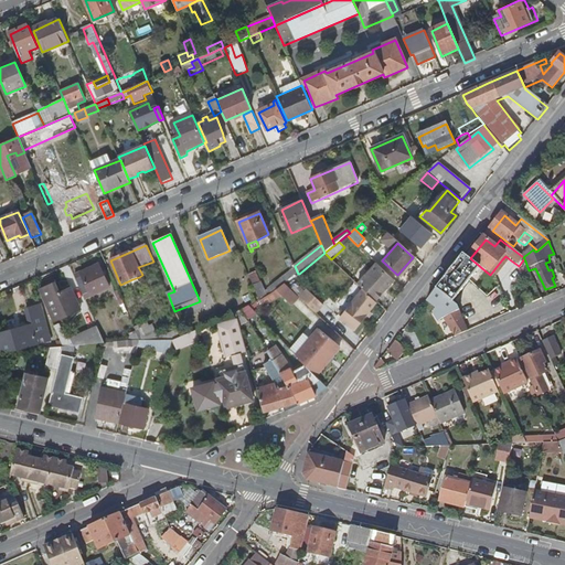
[(502,259),(490,275),(496,278),(497,279),(511,260),(505,256),(502,259)]
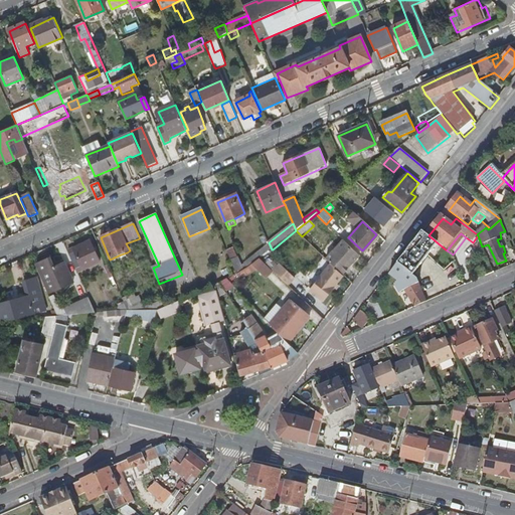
[(438,245),(422,234),(407,252),(397,265),(399,266),(413,277),(438,245)]
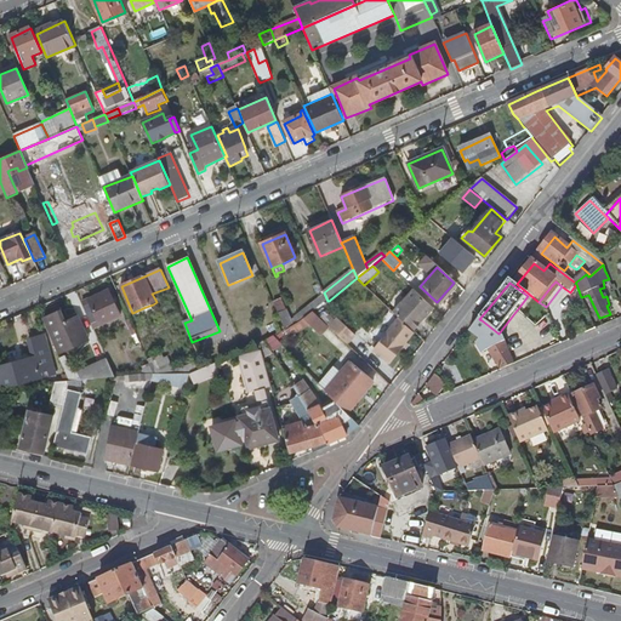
[(152,294),(155,300),(171,294),(169,288),(152,294)]
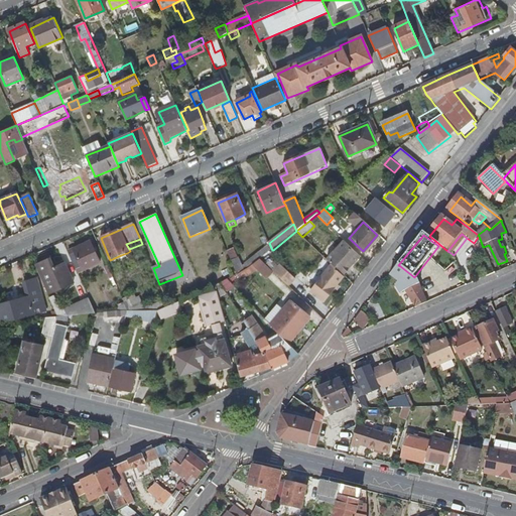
[(361,258),(344,242),(327,260),(343,276),(361,258)]
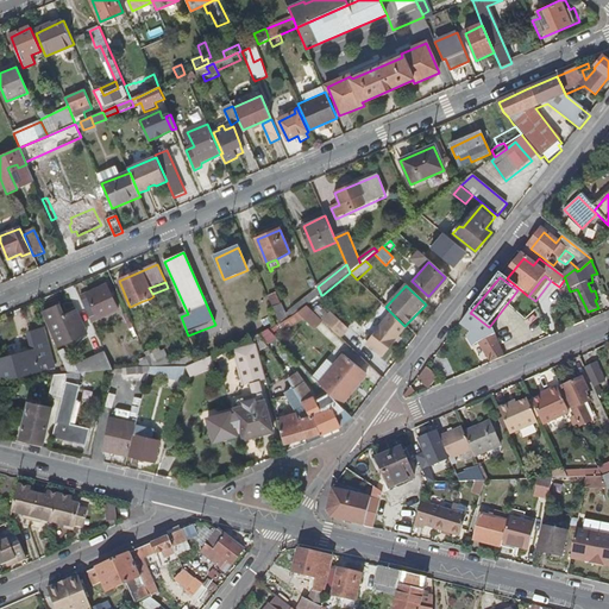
[(81,297),(89,318),(115,306),(106,287),(81,297)]
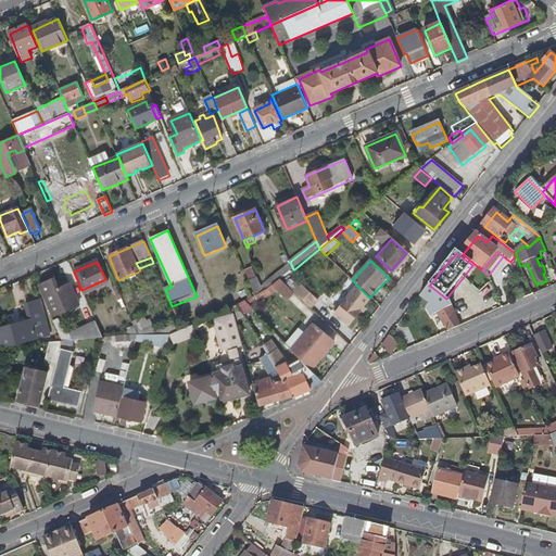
[(250,283),(255,298),(267,291),(270,288),(281,279),(292,270),(289,265),(264,285),(264,286),(261,288),(257,280),(250,283)]
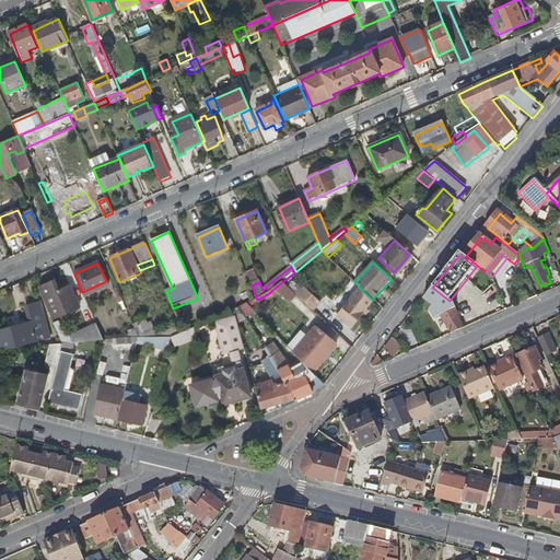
[(254,271),(246,275),(252,286),(259,282),(254,271)]
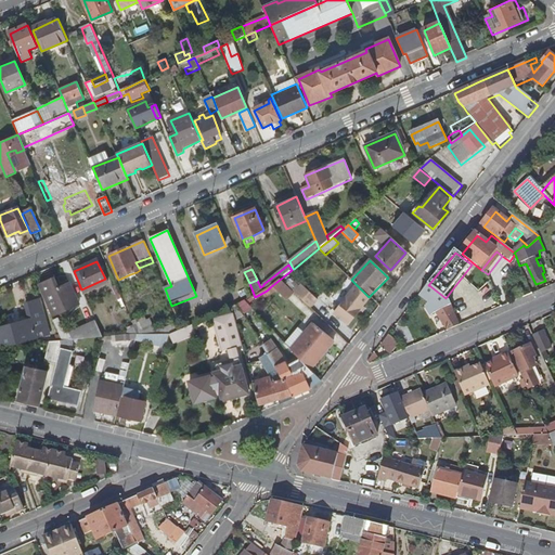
[(305,280),(294,269),(293,269),(292,270),(281,279),(292,291),(305,280)]
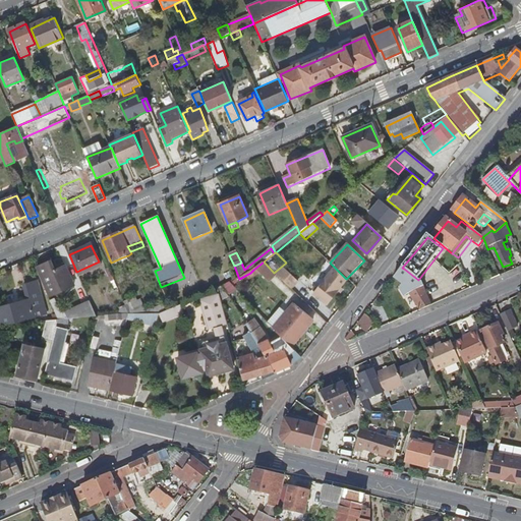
[(57,285),(70,279),(65,267),(56,272),(50,258),(43,262),(45,265),(37,269),(50,297),(61,292),(57,285)]
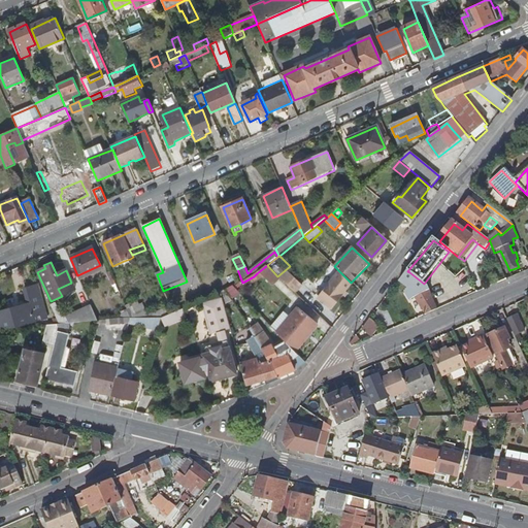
[(304,303),(324,323),(330,317),(327,314),(340,295),(351,283),(334,266),(332,264),(317,284),(324,291),(317,299),(311,295),(304,303)]
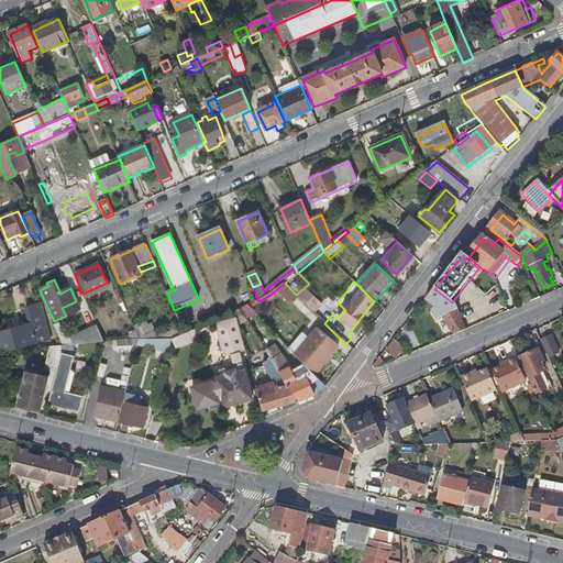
[(285,283),(274,291),(287,304),(296,295),(285,283)]
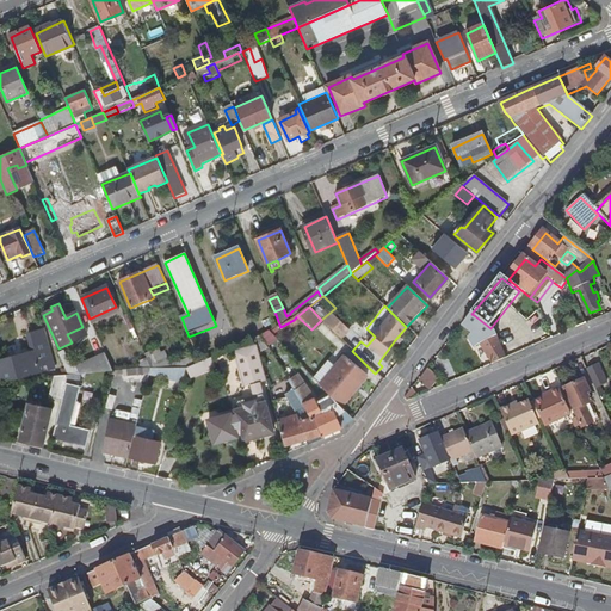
[(323,322),(343,339),(351,331),(332,313),(323,322)]
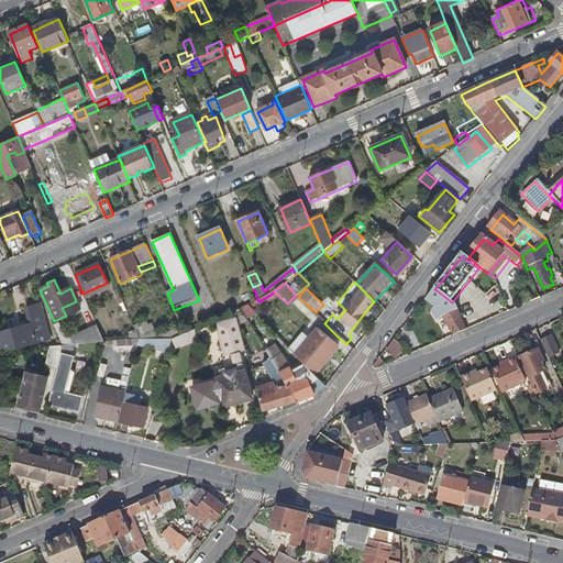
[(128,312),(123,304),(118,290),(113,293),(118,305),(120,305),(124,313),(128,312)]
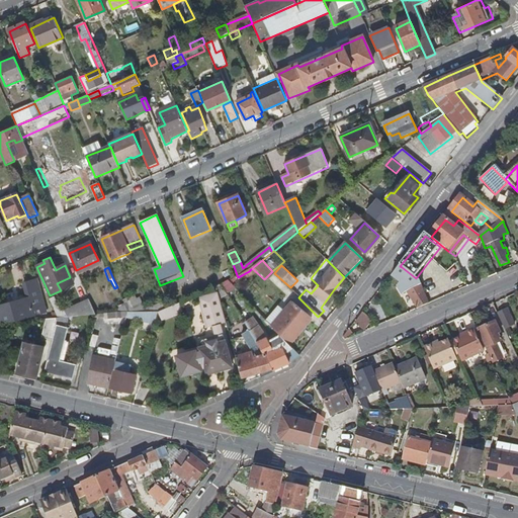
[(420,281),(416,278),(402,267),(394,277),(409,289),(407,291),(418,310),(430,305),(420,281)]
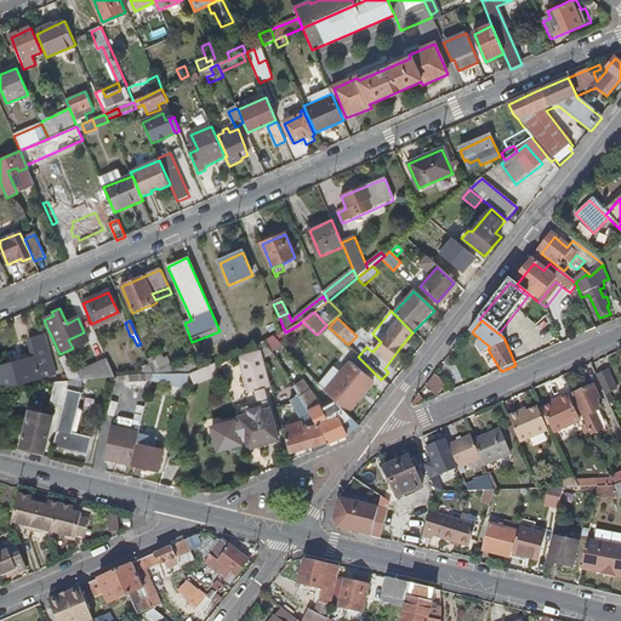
[(89,341),(84,332),(68,340),(73,348),(89,341)]
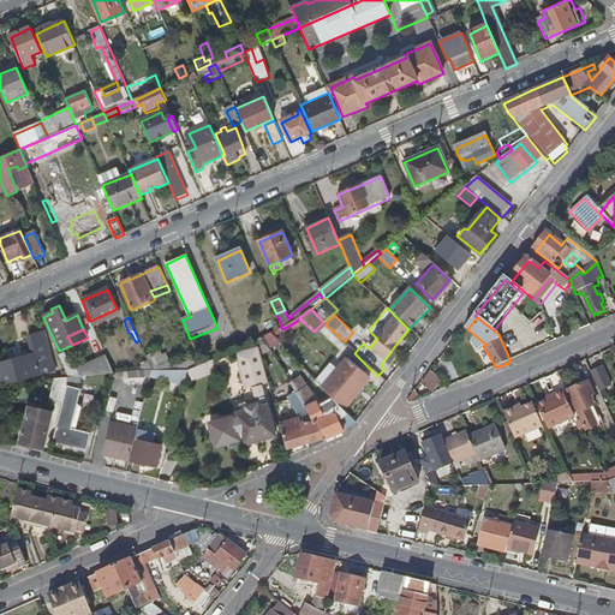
[(0,384),(13,383),(39,376),(37,369),(46,366),(53,365),(45,334),(28,339),(33,358),(0,365),(0,384)]
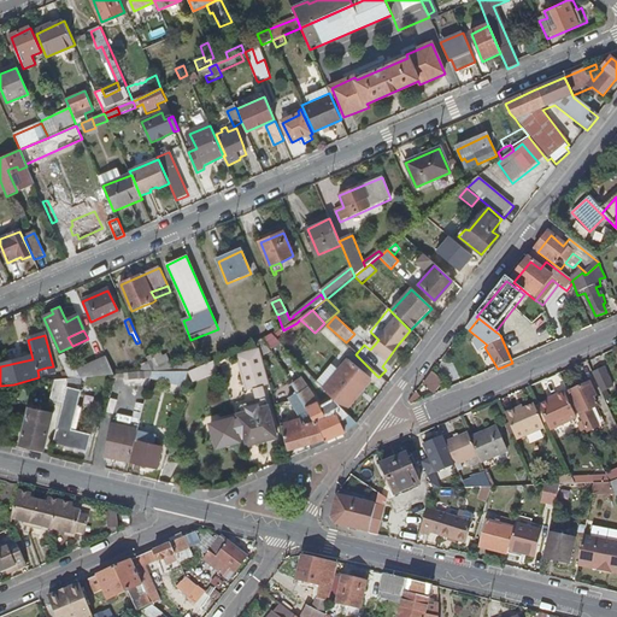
[(271,336),(265,340),(269,347),(272,352),(281,346),(271,336)]
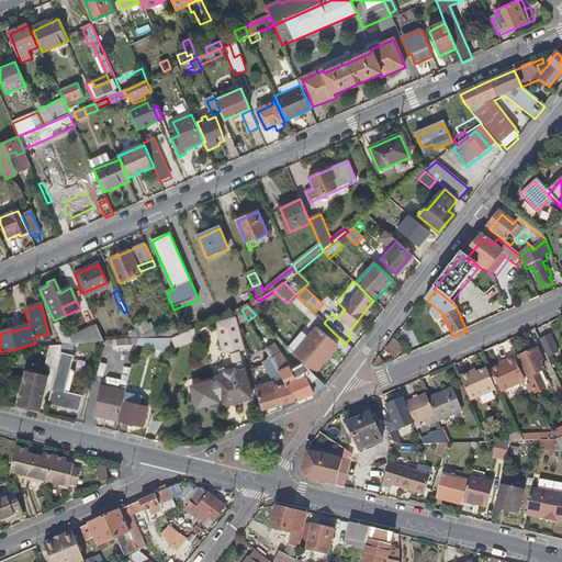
[(242,310),(235,312),(237,318),(237,319),(245,316),(242,310)]
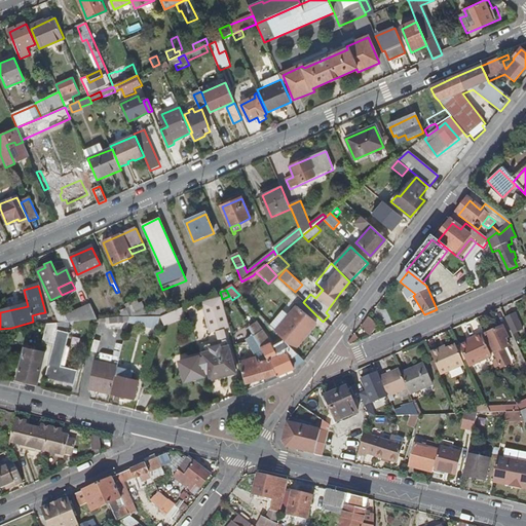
[(211,380),(235,373),(223,331),(230,329),(222,299),(222,298),(201,303),(210,334),(216,332),(218,342),(204,346),(202,350),(204,358),(199,360),(198,357),(179,363),(184,381),(203,377),(203,374),(209,373),(211,380)]
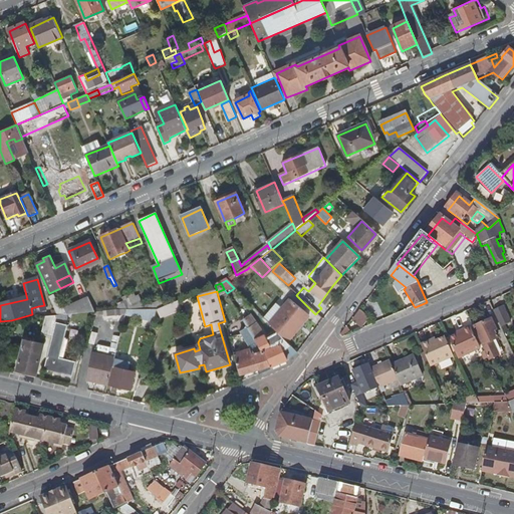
[(129,296),(127,293),(120,296),(124,303),(127,310),(136,310),(129,296)]
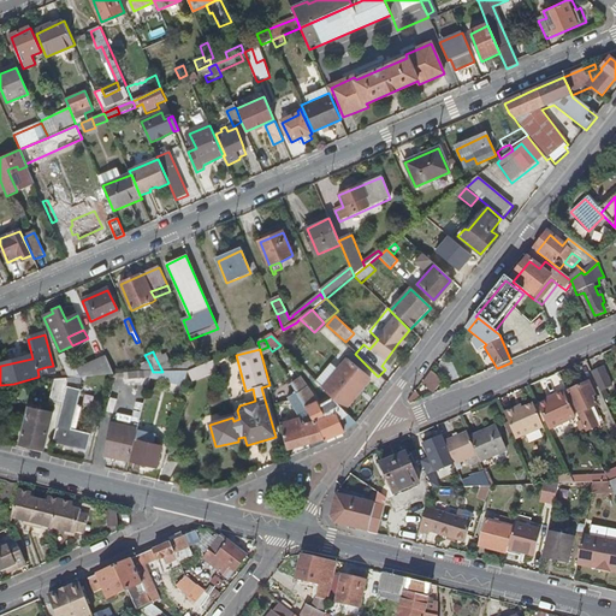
[(161,351),(154,355),(163,372),(170,372),(189,372),(202,366),(200,359),(173,368),(167,355),(164,356),(161,351)]
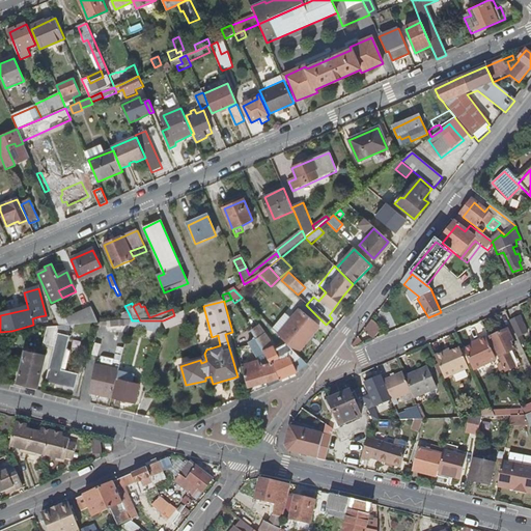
[(56,305),(51,307),(59,327),(70,326),(66,319),(66,318),(62,320),(56,305)]
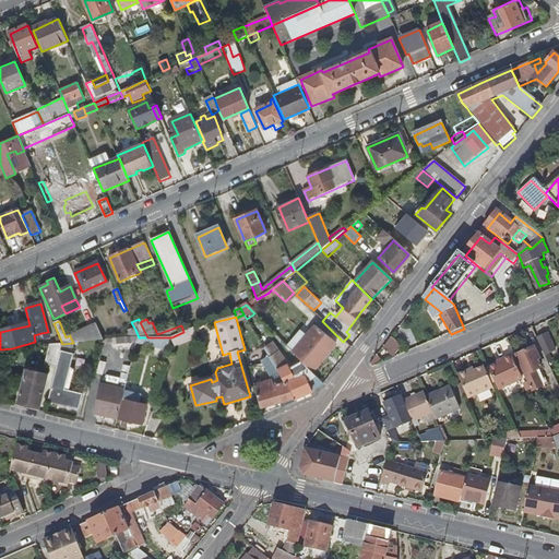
[(83,342),(103,341),(96,324),(70,336),(73,343),(83,342)]
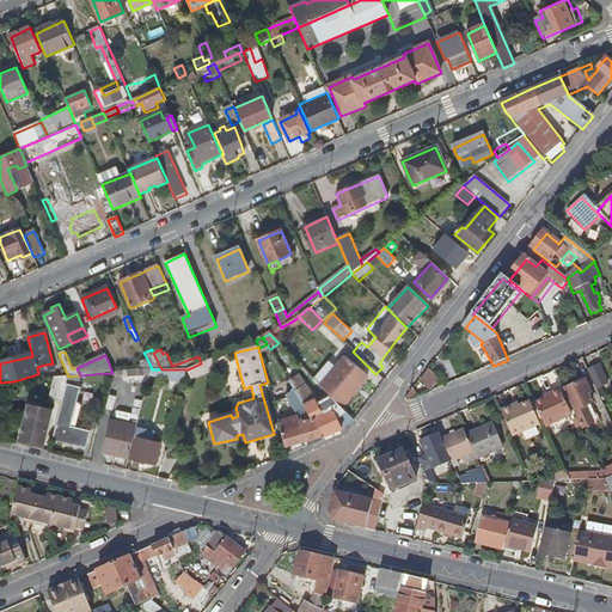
[(322,387),(344,407),(368,375),(346,356),(322,387)]
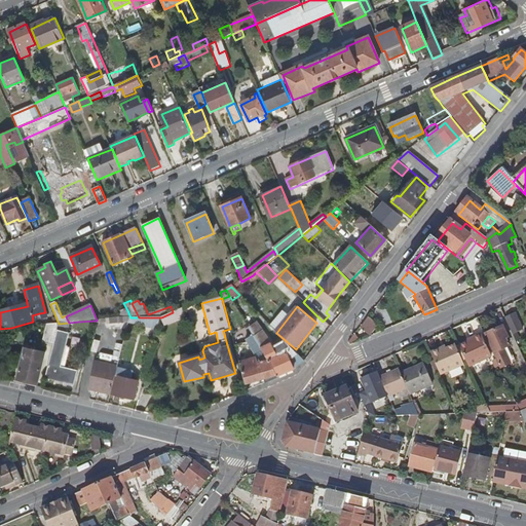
[(185,314),(183,308),(173,312),(161,317),(163,324),(162,325),(163,328),(168,326),(167,325),(183,317),(184,320),(188,317),(187,313),(185,314)]
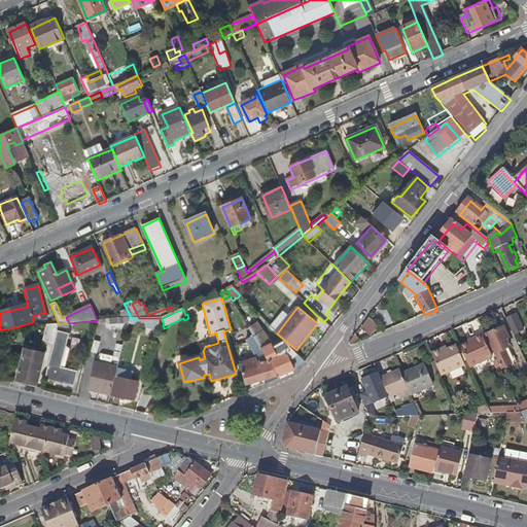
[(517,316),(506,320),(514,337),(524,331),(517,316)]
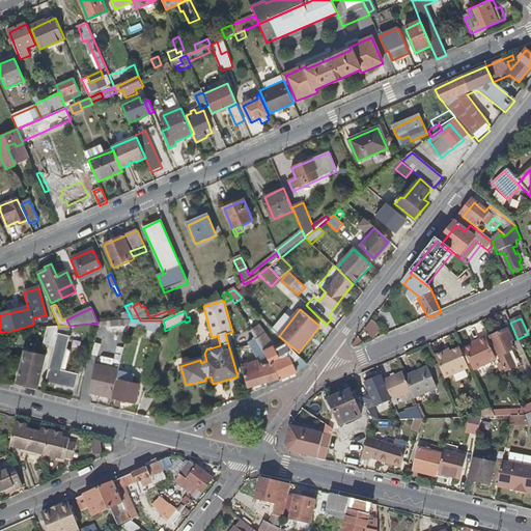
[(131,326),(132,320),(126,320),(123,320),(111,322),(99,323),(98,327),(108,326),(108,330),(130,328),(131,326)]
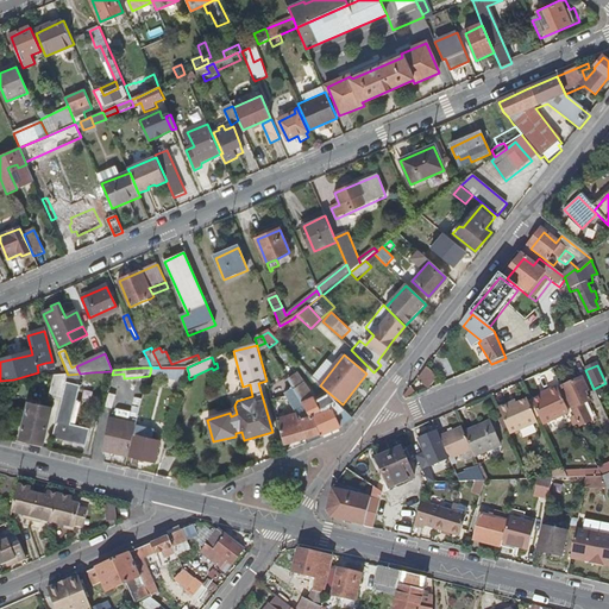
[(161,368),(151,368),(150,374),(149,376),(182,383),(187,368),(168,368),(161,368)]
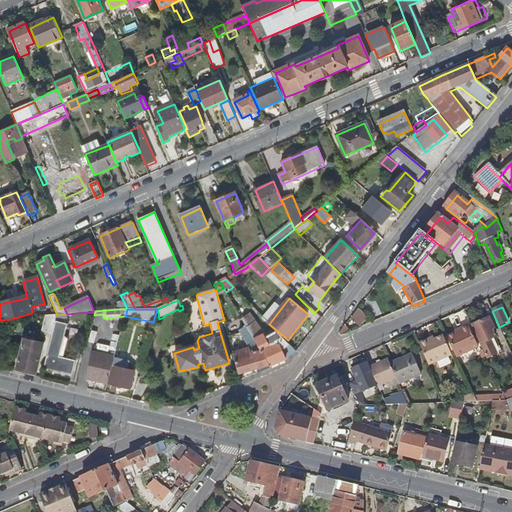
[(368,318),(359,310),(352,319),(362,326),(368,318)]
